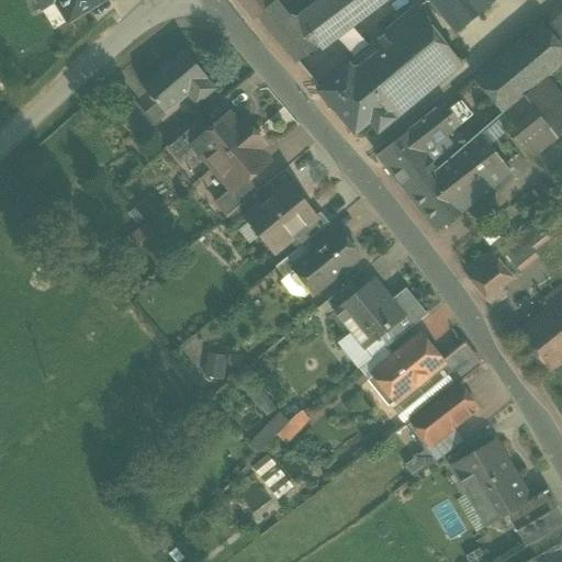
[(33,0),(40,10),(55,0),(68,22),(101,1),(100,0),(33,0)]
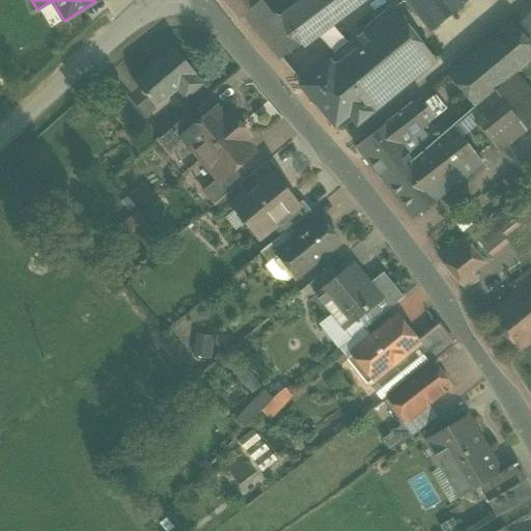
[(222,0),(239,20),(242,18),(258,3),(262,0),(222,0)]
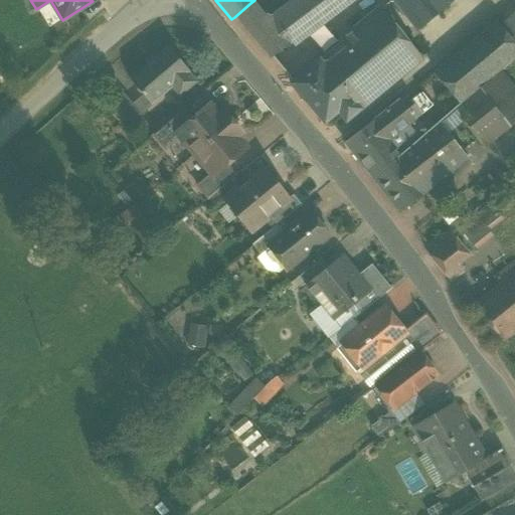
[(294,0),(270,19),(281,33),(282,32),(324,0),(294,0)]
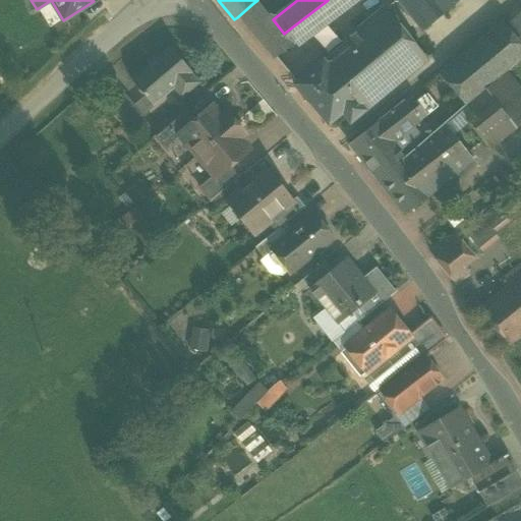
[(328,0),(285,33),(294,44),(295,45),(353,0),(328,0)]
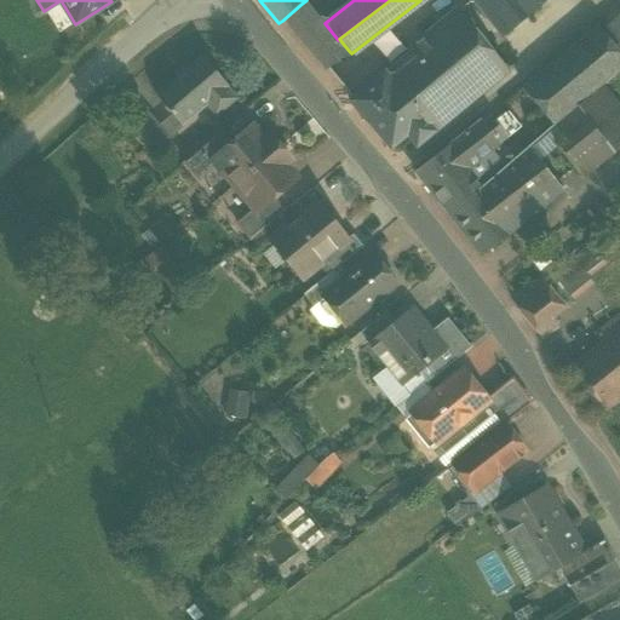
[(470,0),(501,39),(547,0),(470,0)]
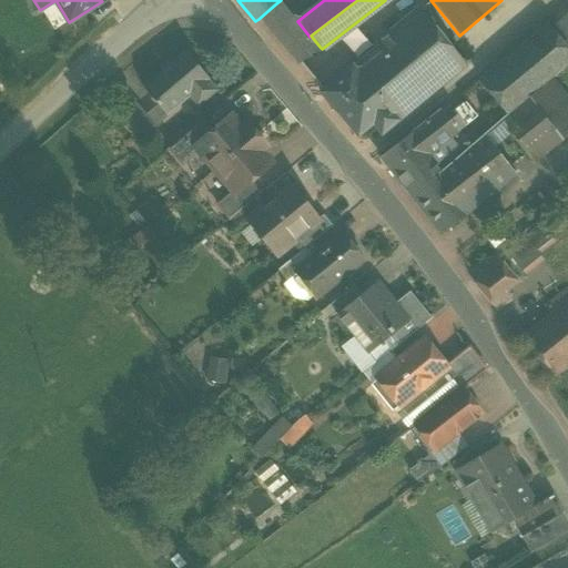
[(287,17),(276,3),(259,19),(296,67),(321,48),(311,36),(310,37),(297,21),(296,21),(287,17)]
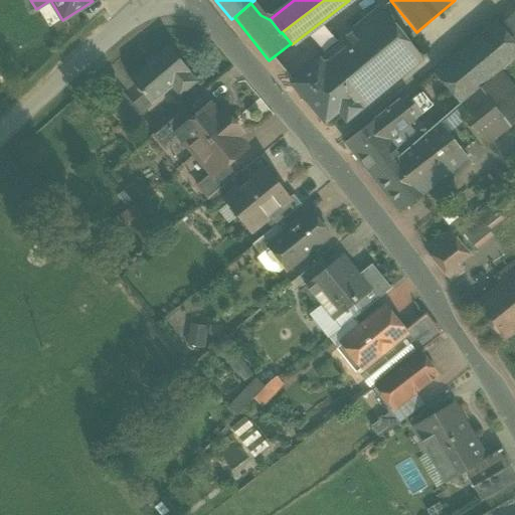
[(381,9),(318,61),(360,111),(421,58),(381,9)]
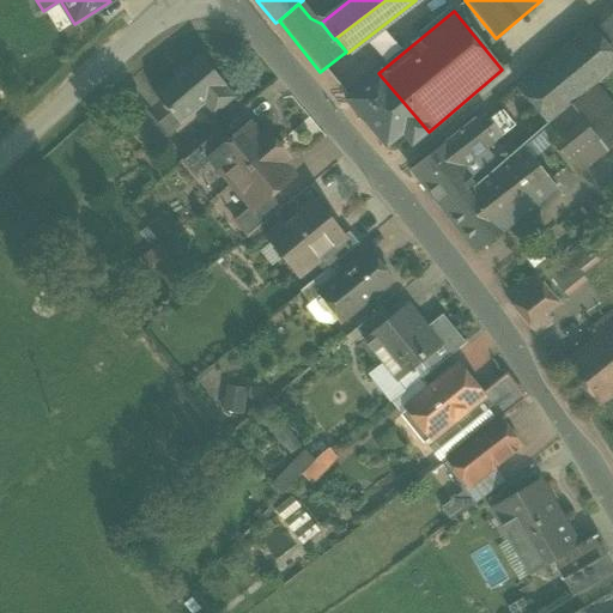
[(612,14),(593,32),(612,58),(612,14)]
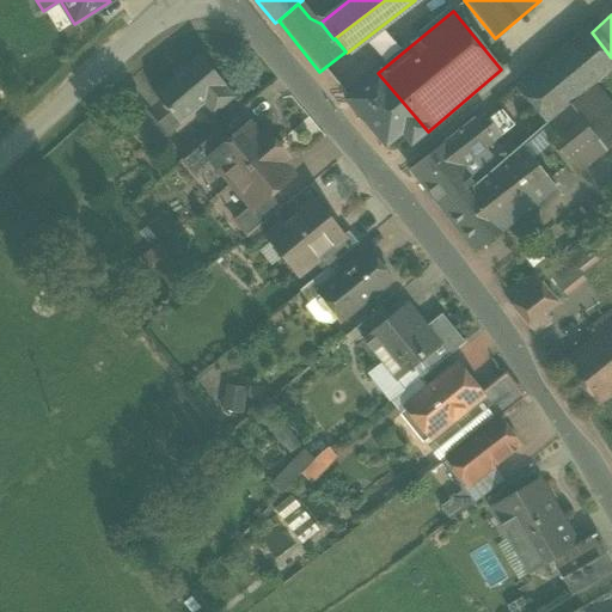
[(589,30),(518,91),(545,126),(592,86),(611,69),(611,57),(592,32),(589,30)]
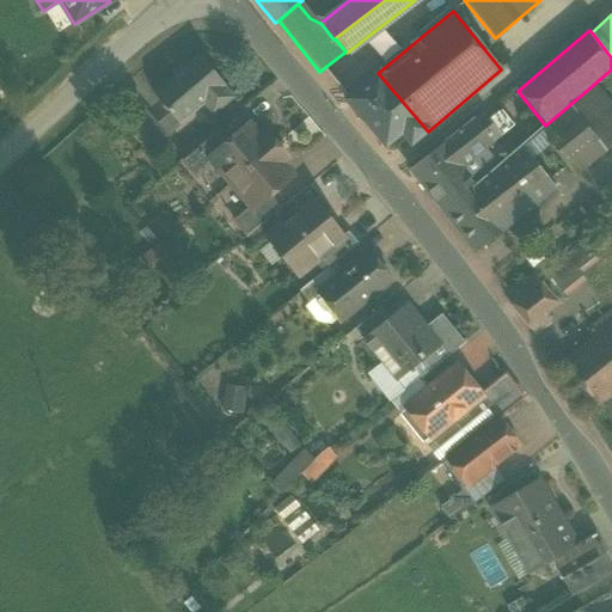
[(200,57),(153,96),(178,124),(204,103),(214,115),(233,98),(222,86),(224,85),(200,57)]
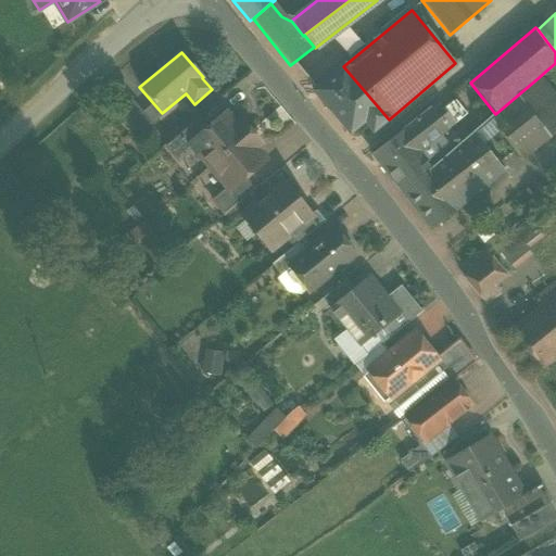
[(389,119),(343,66),(313,91),(350,135),(365,123),(373,133),(389,119)]
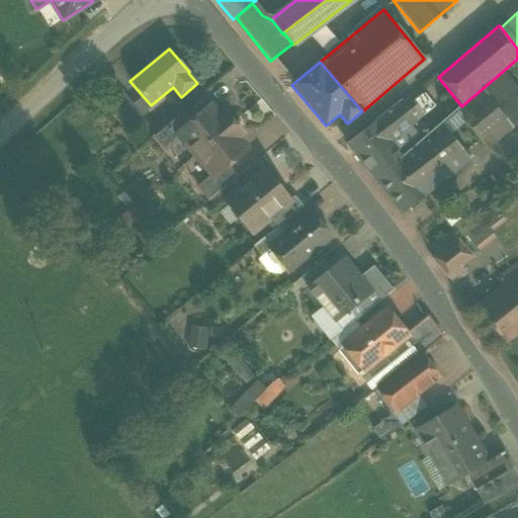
[(461,106),(457,109),(466,120),(464,122),(486,149),(517,122),(517,94),(501,73),(461,106)]
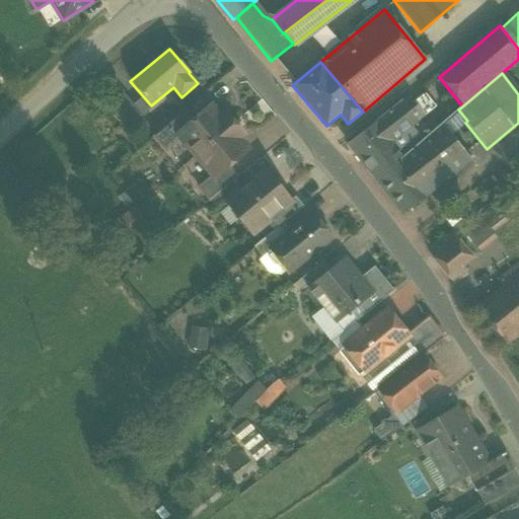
[(140,115),(124,95),(113,105),(128,125),(140,115)]
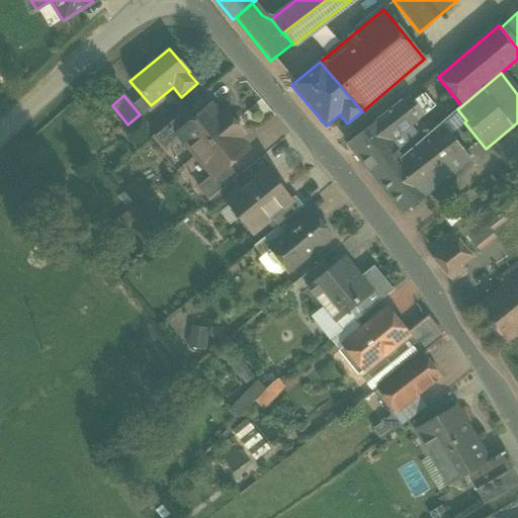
[(407,108),(417,120),(434,107),(424,95),(407,108)]
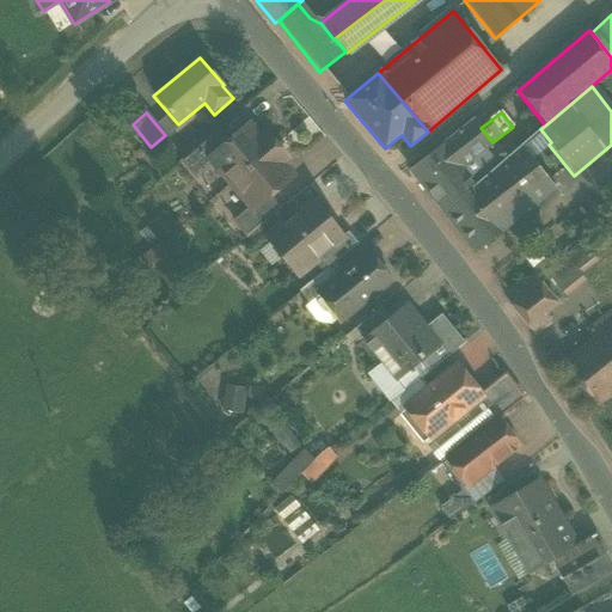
[(473,120),(409,171),(441,213),(475,184),(460,166),(493,142),(481,128),(473,120)]
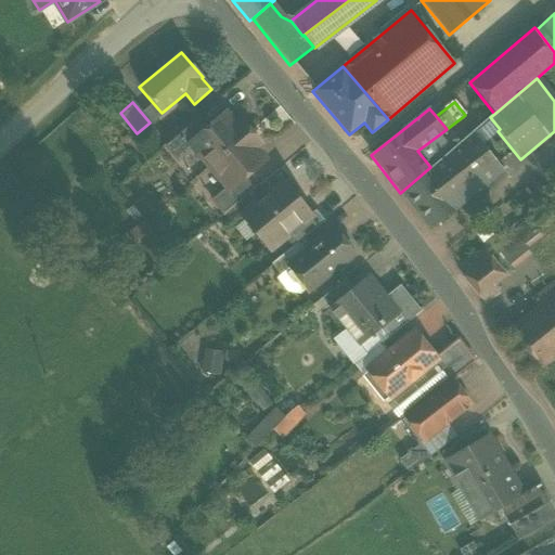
[(204,132),(189,145),(192,149),(209,168),(250,133),(244,127),(240,131),(226,114),(204,132)]
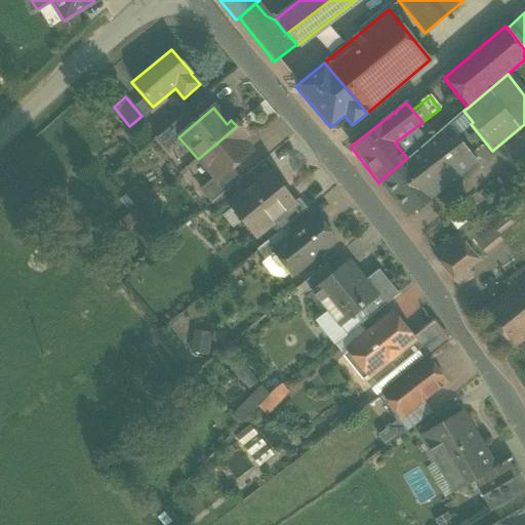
[(185,114),(156,138),(168,152),(182,140),(178,137),(193,125),(185,114)]
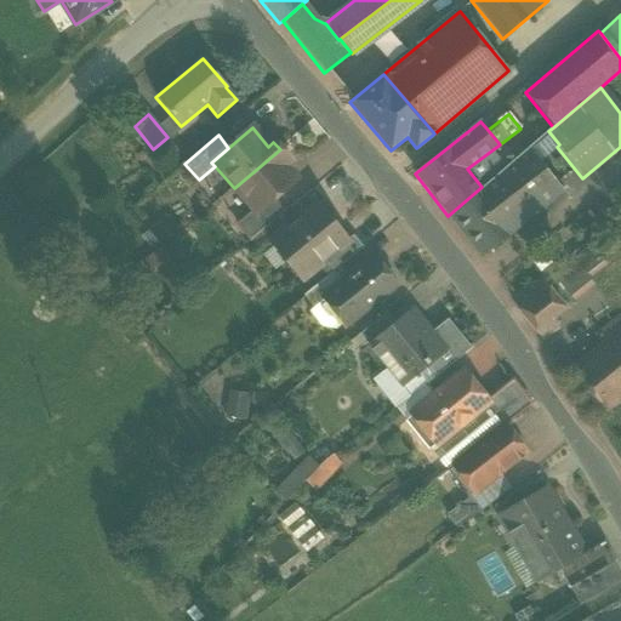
[(482,187),(448,216),(482,258),(564,193),(528,148),(482,187)]
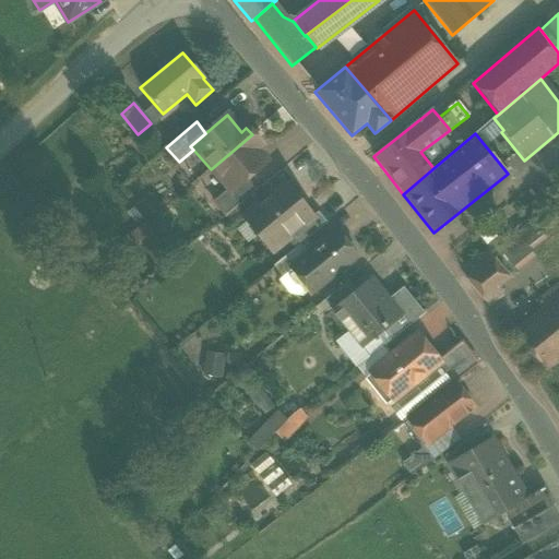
[(252,134),(211,169),(227,189),(230,192),(246,179),(266,162),(252,144),(258,141),(252,134)]
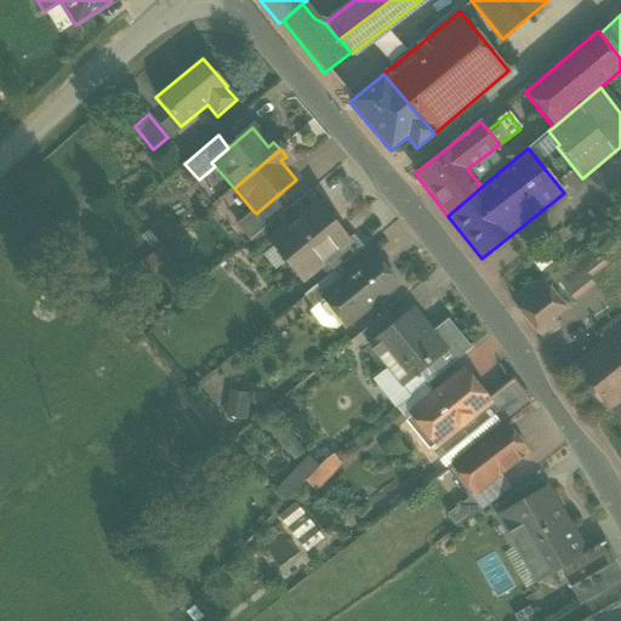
[(314,188),(289,209),(298,220),(318,204),(319,205),(324,201),(314,188)]
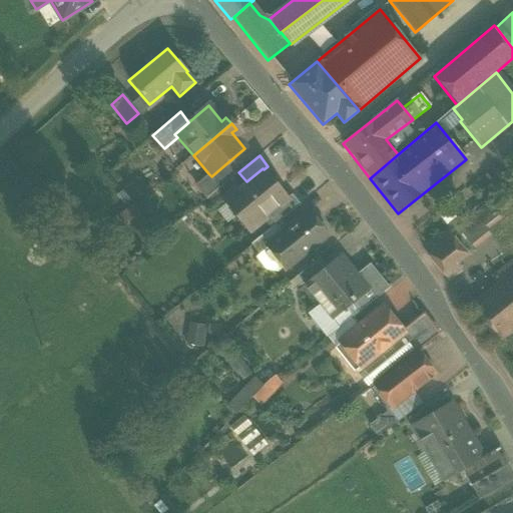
[(211,176),(208,173),(195,185),(206,198),(233,175),(225,164),(211,176)]
